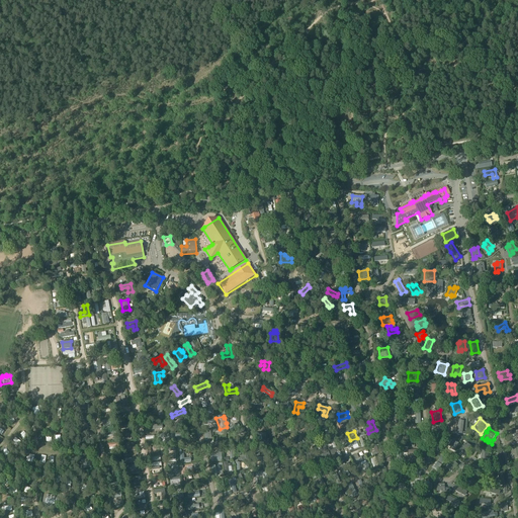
[(421,436),(420,439),(429,440),(430,436),(428,436),(428,432),(419,431),(419,436),(421,436)]
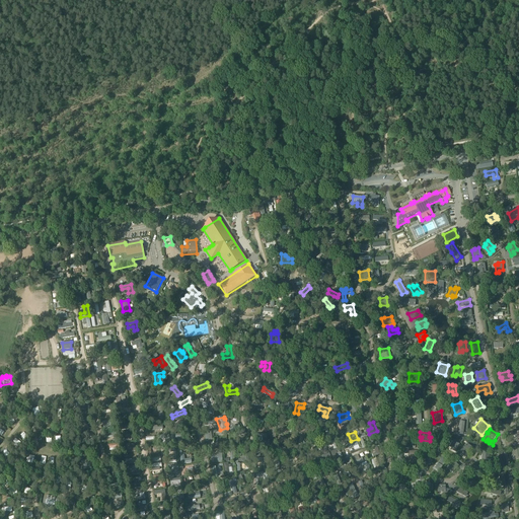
[(453,439),(449,448),(452,449),(451,451),(456,453),(459,445),(456,443),(457,441),(453,439)]
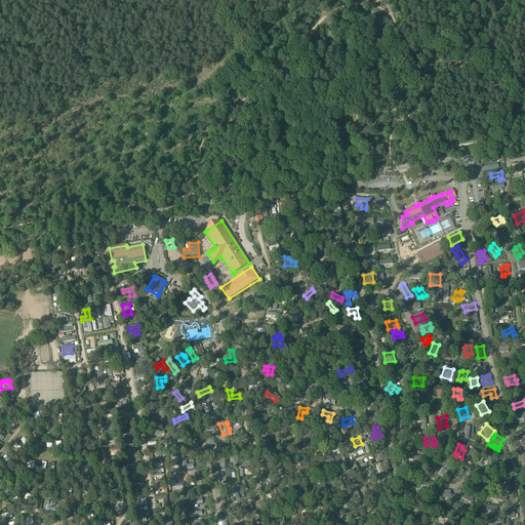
[(444,448),(441,448),(443,457),(446,457),(446,455),(450,454),(449,446),(444,446),(444,448)]
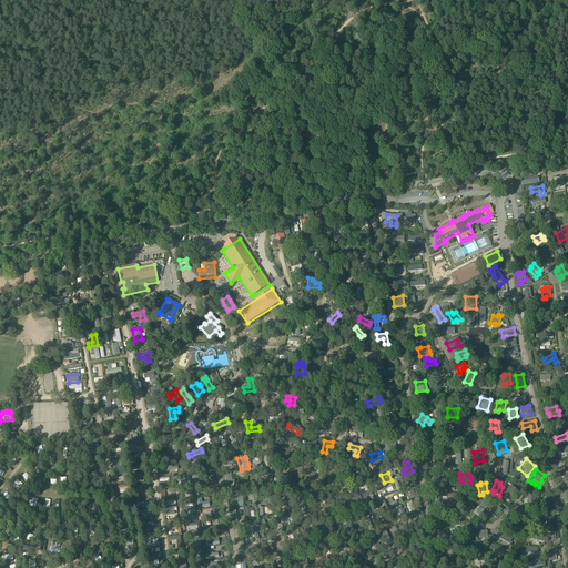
[(353,493),(348,494),(350,498),(354,497),(358,496),(356,486),(351,487),(352,490),(353,493)]
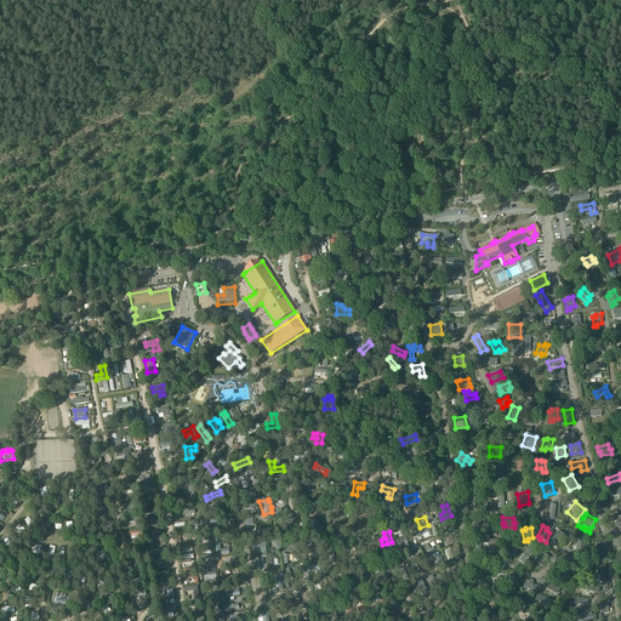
[(559,531),(552,540),(559,546),(565,536),(559,531)]
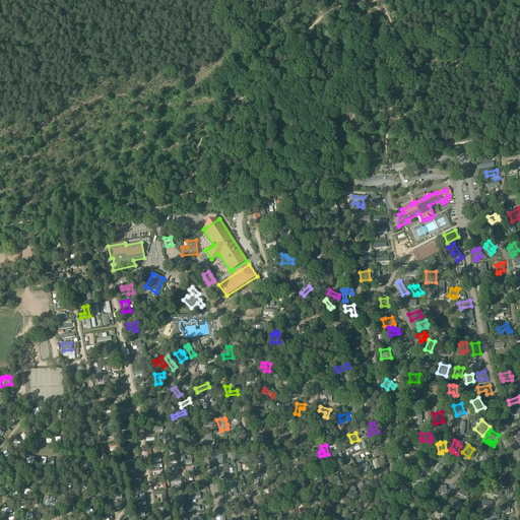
[(134,446),(126,446),(127,454),(135,453),(134,446)]
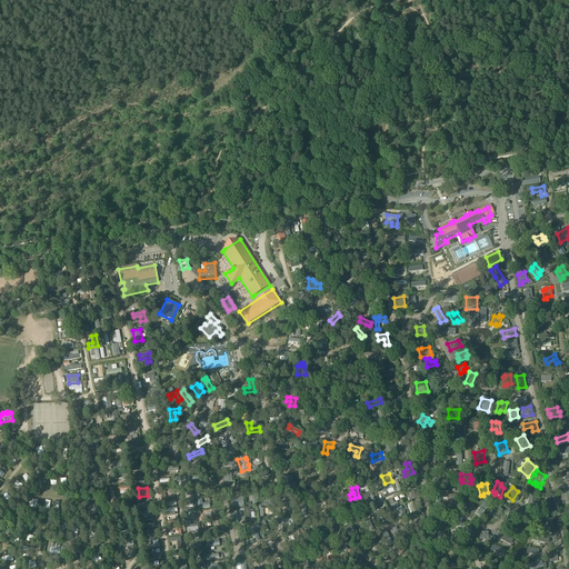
[(337,501),(335,505),(339,503),(349,499),(346,490),(342,492),(343,495),(345,497),(337,501)]
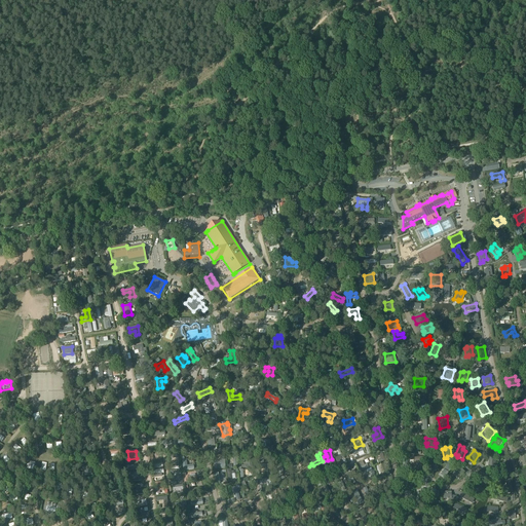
[(419,468),(423,468),(423,457),(414,458),(415,462),(419,462),(419,468)]
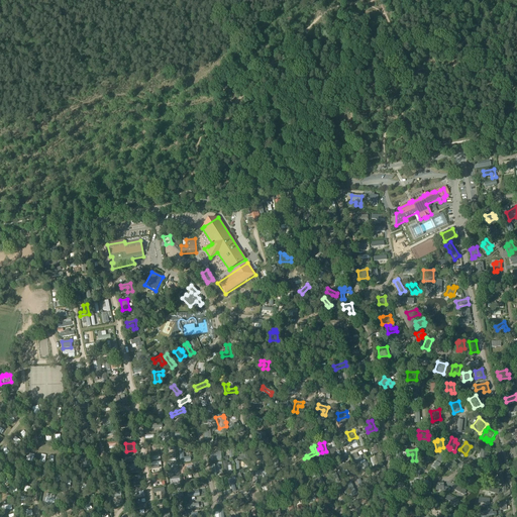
[(247,460),(246,450),(242,451),(240,451),(240,455),(240,457),(237,457),(237,459),(241,459),(241,461),(244,460),(247,460)]
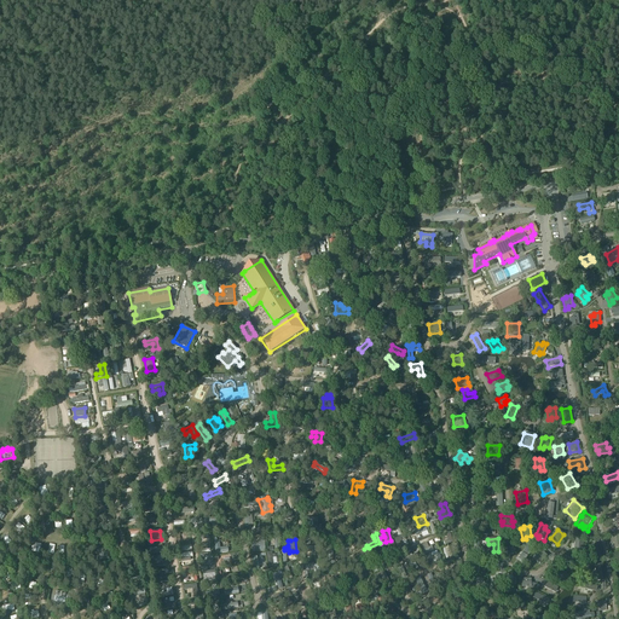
[(392,541),(377,547),(380,551),(385,549),(394,545),(392,541)]
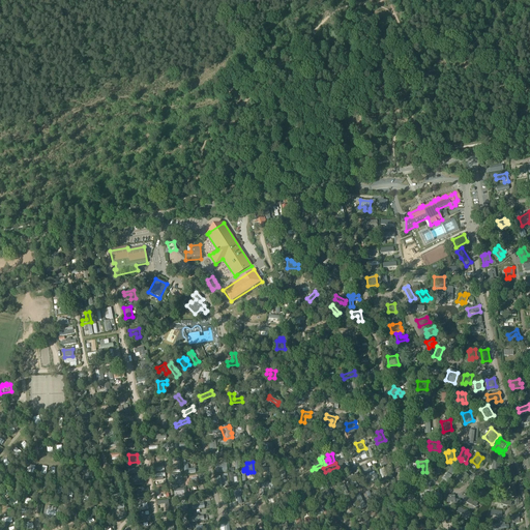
[(431,465),(433,473),(436,473),(436,475),(441,474),(439,465),(435,466),(435,464),(431,465)]
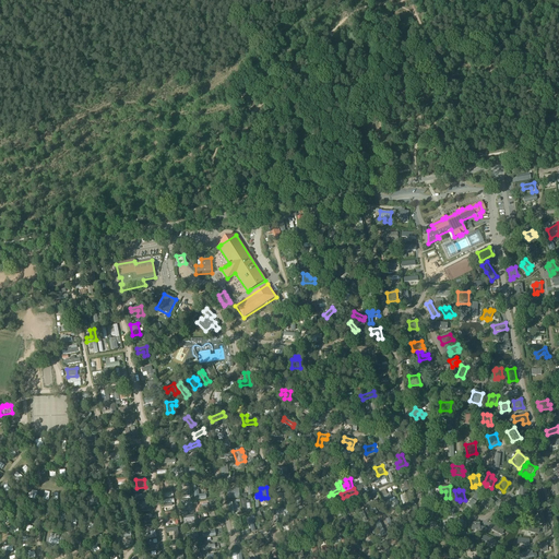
[(198,490),(193,491),(194,501),(205,499),(205,495),(199,496),(198,490)]
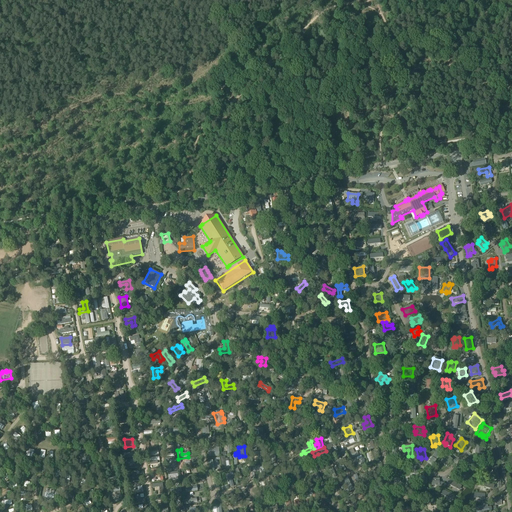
[(494,450),(489,452),(493,464),(498,463),(494,450)]
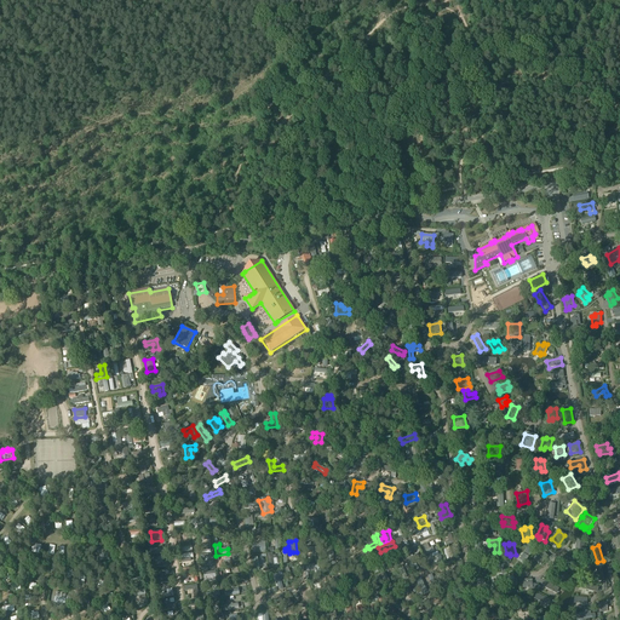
[(528,546),(520,561),(523,563),(533,550),(528,546)]
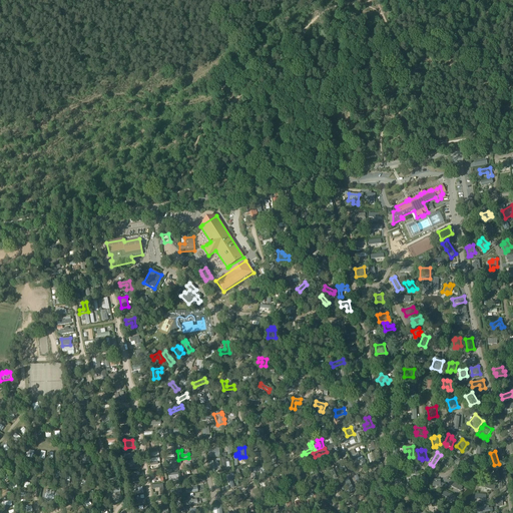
[(449,454),(443,461),(445,463),(444,464),(448,467),(454,461),(451,458),(452,457),(449,454)]
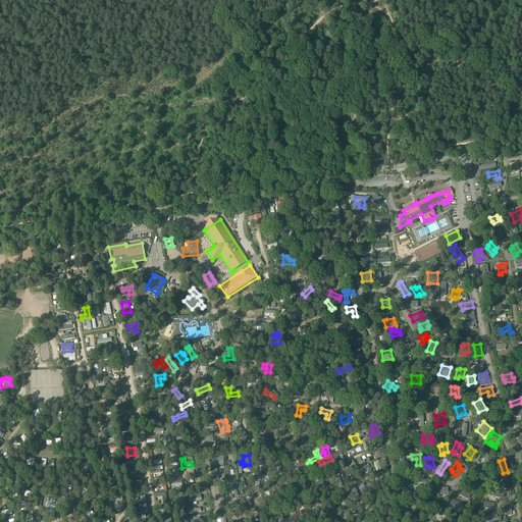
[(380,486),(387,484),(384,476),(377,478),(380,486)]
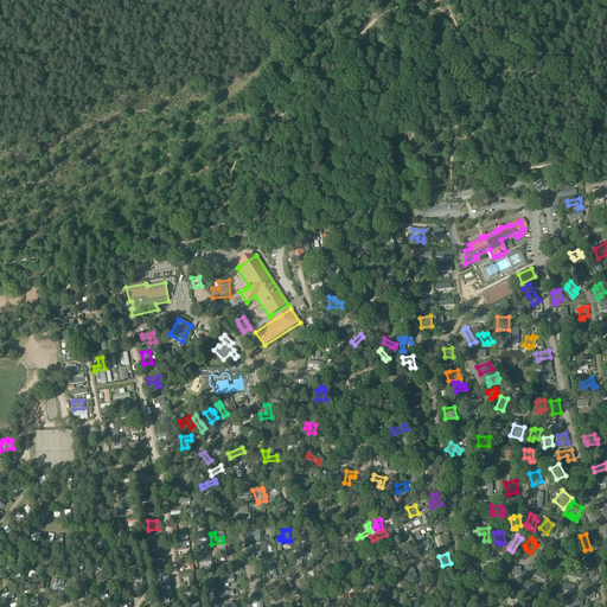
[(542,555),(540,560),(553,567),(556,562),(542,555)]
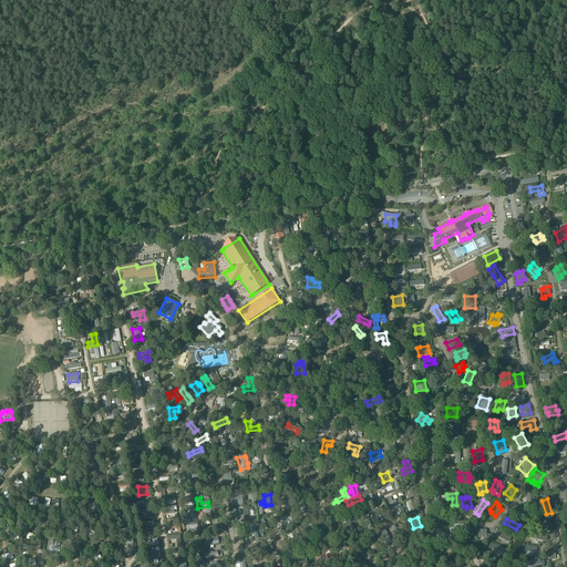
[(351,523),(340,529),(342,534),(353,527),(351,523)]
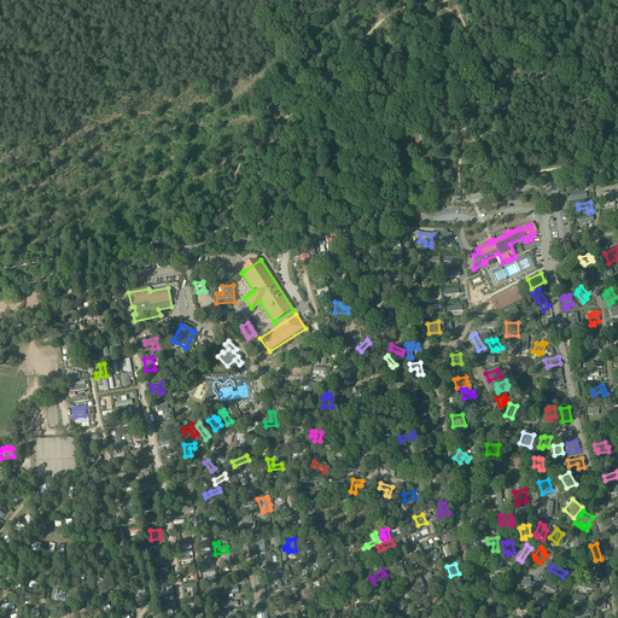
[(543,579),(541,586),(555,593),(558,588),(543,579)]
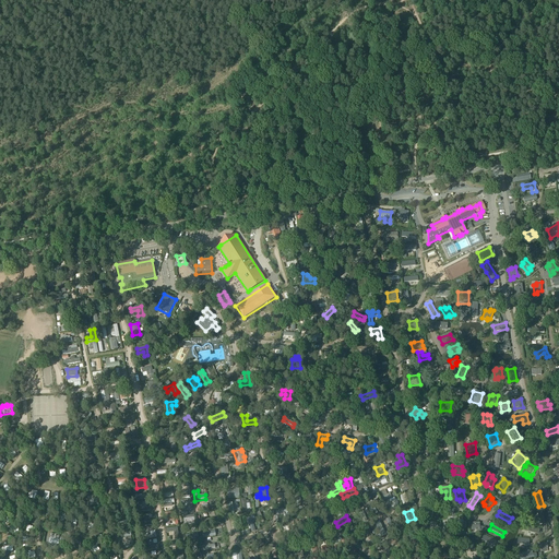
[(177,527),(166,530),(166,533),(174,532),(175,536),(178,536),(177,527)]
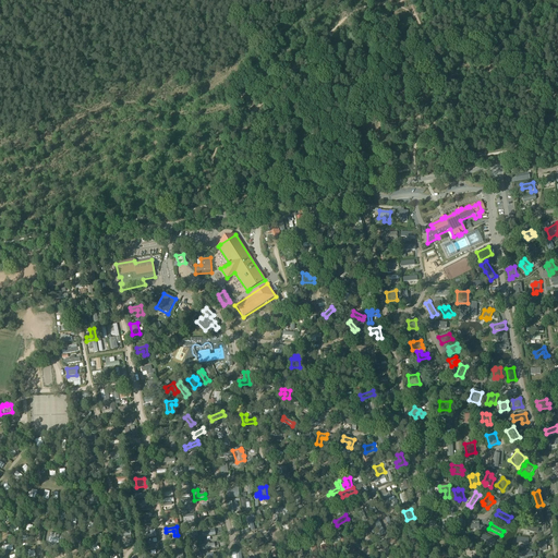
[(373,538),(368,526),(358,532),(360,536),(365,534),(368,541),(373,538)]
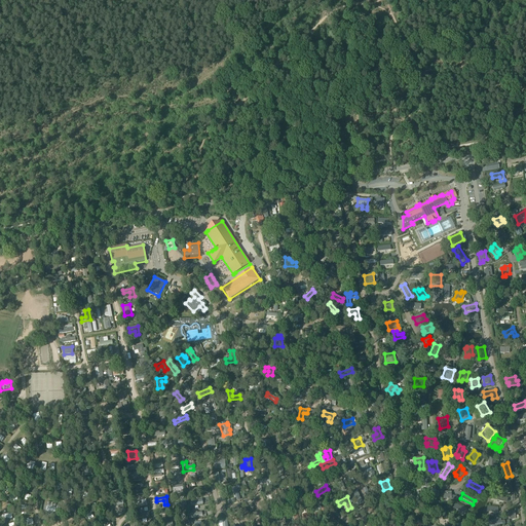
[(249,511),(259,511),(259,506),(254,506),(254,505),(251,503),(251,504),(248,499),(245,501),(249,511)]
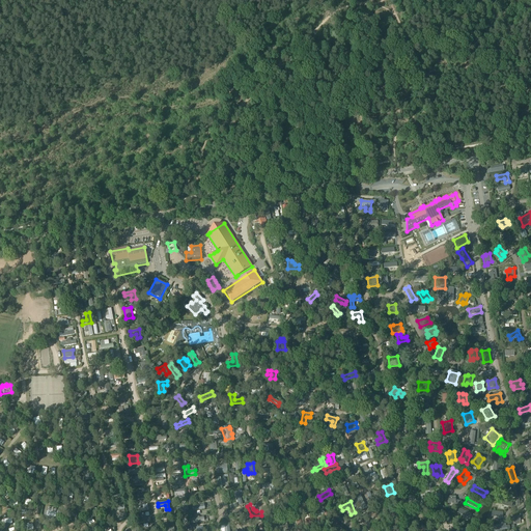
[(245,507),(234,511),(235,515),(242,512),(242,514),(243,513),(245,516),(248,515),(245,507)]
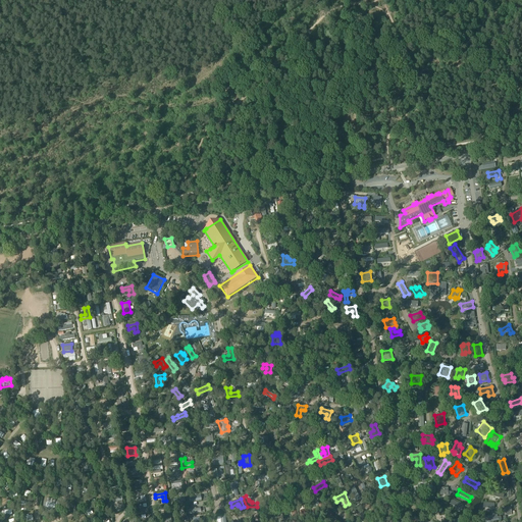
[(46,508),(46,512),(54,513),(54,510),(59,510),(59,503),(55,503),(55,500),(47,500),(46,504),(55,504),(55,509),(46,508)]
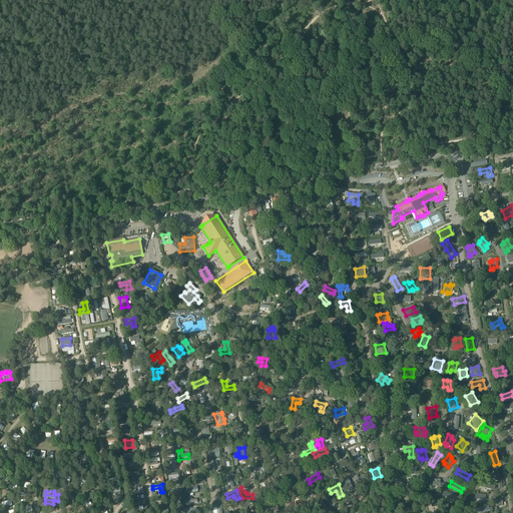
[(444,492),(442,496),(454,501),(456,497),(444,492)]
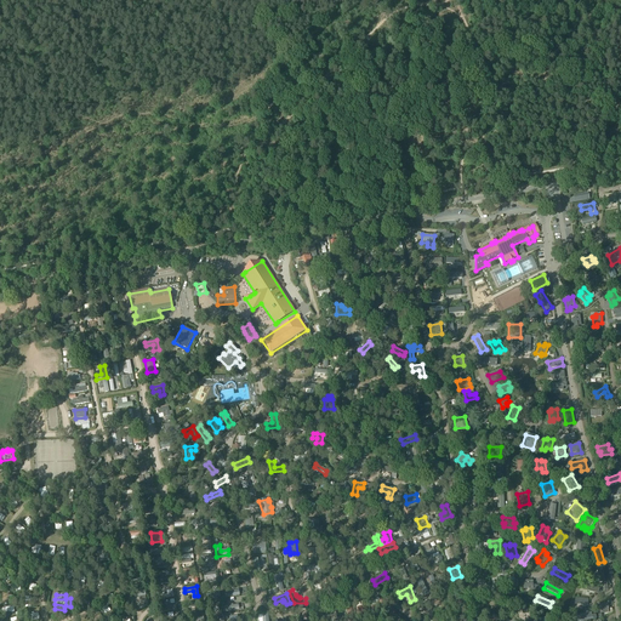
[(372,608),(371,610),(375,613),(383,602),(380,599),(372,608)]
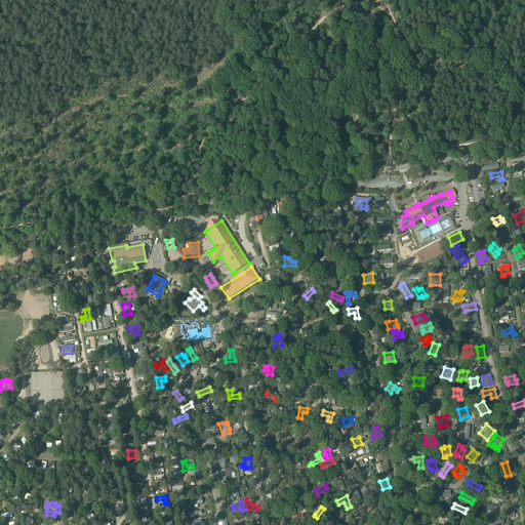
[(514,511),(506,512),(507,519),(515,518),(514,511)]
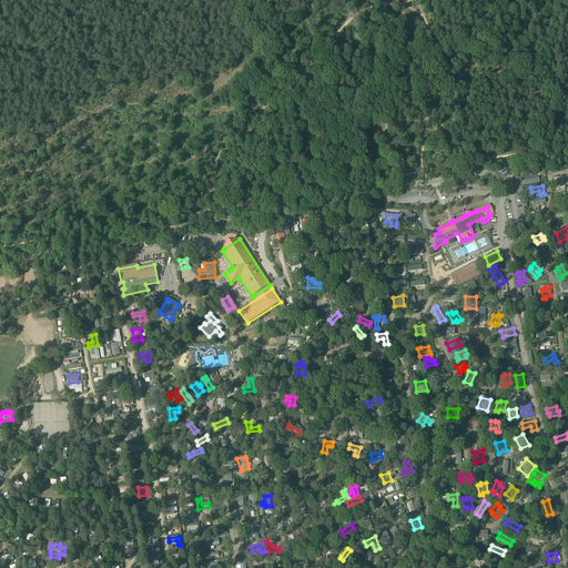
[(331,567),(337,567),(335,555),(326,556),(327,567),(331,567)]
